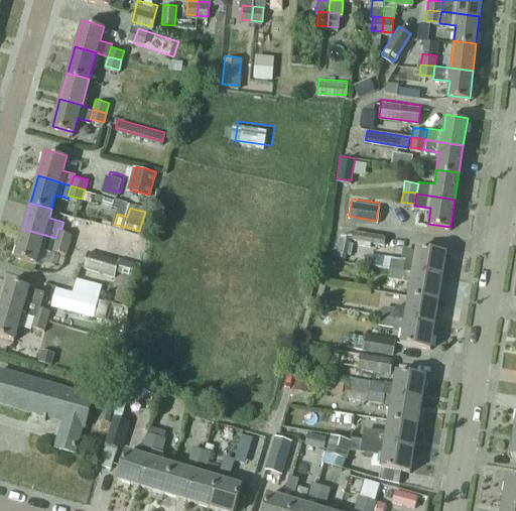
[(91,220),(88,229),(110,235),(105,252),(140,262),(148,236),(91,220)]
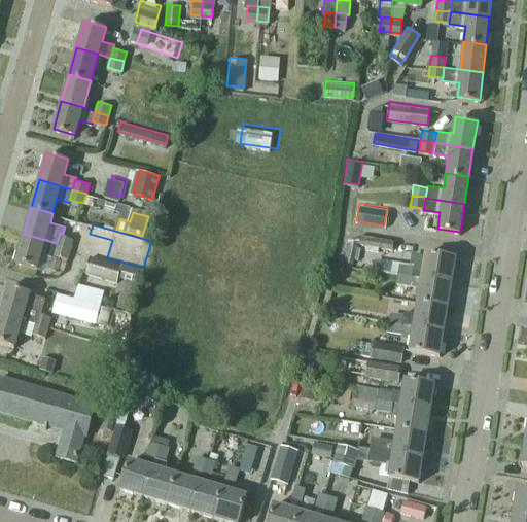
[(60,233),(57,243),(71,247),(73,239),(74,237),(63,234),(60,233)]
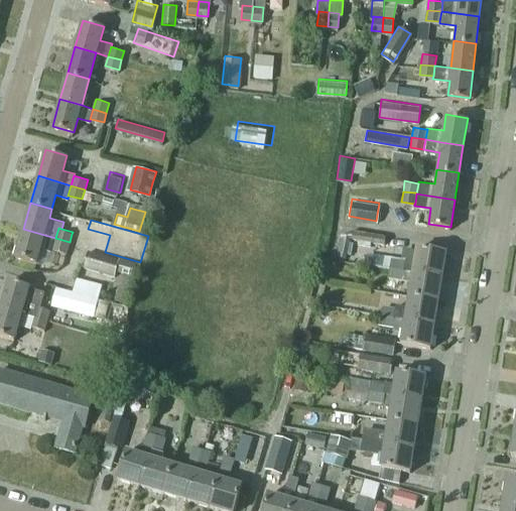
[(342,232),(341,236),(345,237),(345,236),(351,237),(394,245),(398,245),(399,237),(396,236),(353,229),(349,228),(348,233),(342,232)]
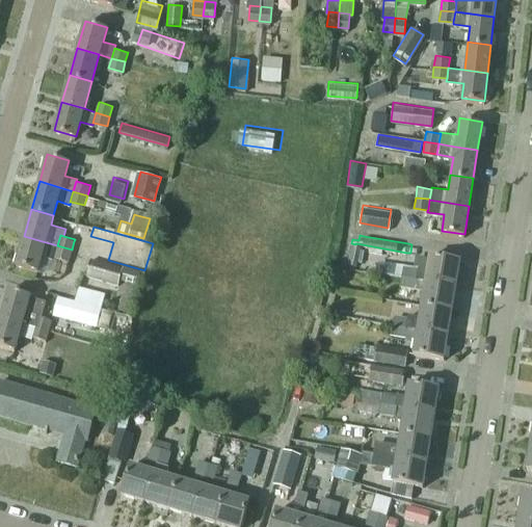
[(24,236),(16,263),(37,269),(43,254),(54,258),(55,256),(57,245),(46,242),(24,236)]
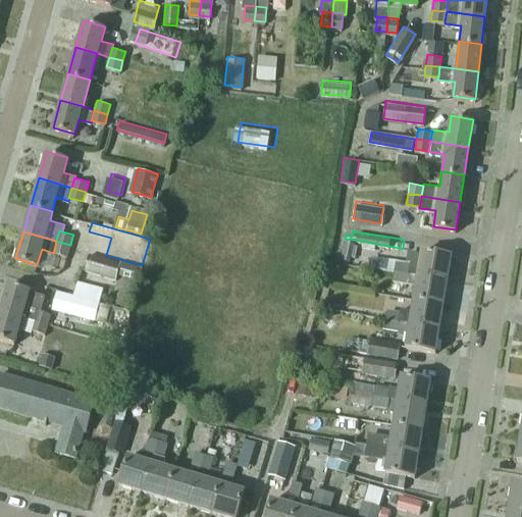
[(56,241),(54,251),(67,255),(69,246),(70,245),(56,241)]
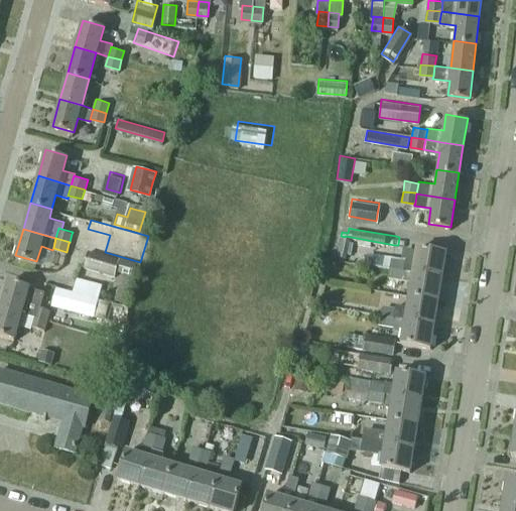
[(406,259),(404,268),(412,270),(442,275),(446,251),(416,246),(414,258),(406,257),(406,259)]
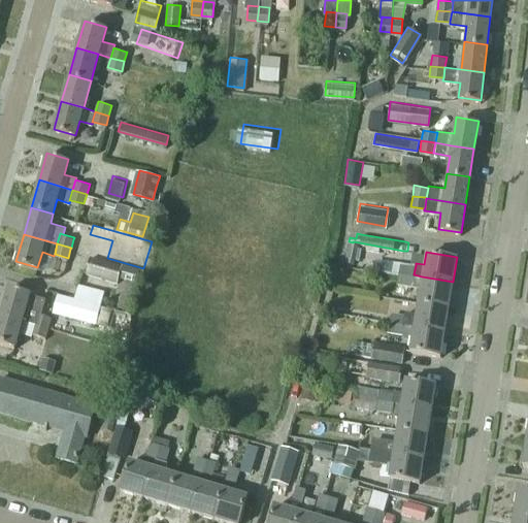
[(91,256),(86,271),(118,281),(120,274),(126,276),(137,280),(140,270),(122,265),(91,256)]
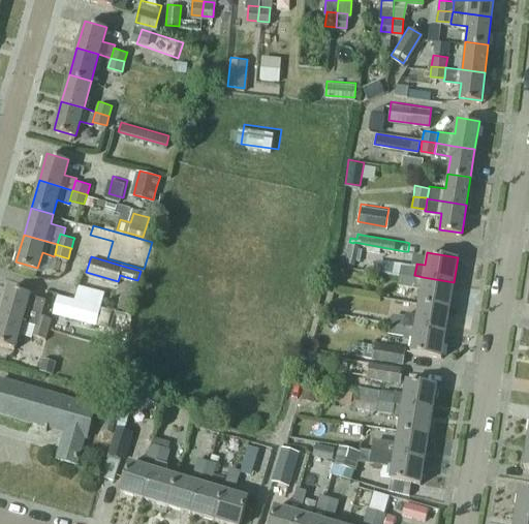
[(390,262),(389,271),(400,273),(402,264),(390,262)]
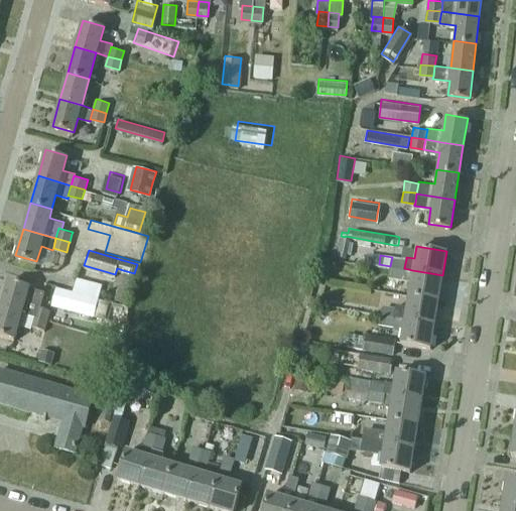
[(392,257),(390,266),(404,268),(406,259),(392,257)]
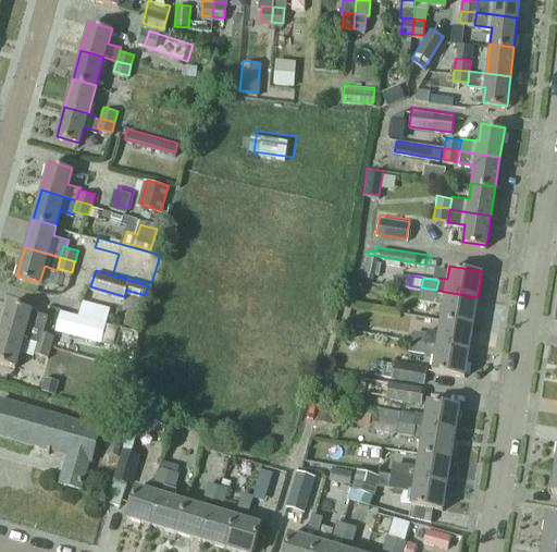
[(421,287),(420,297),(425,298),(435,299),(436,290),(421,287)]
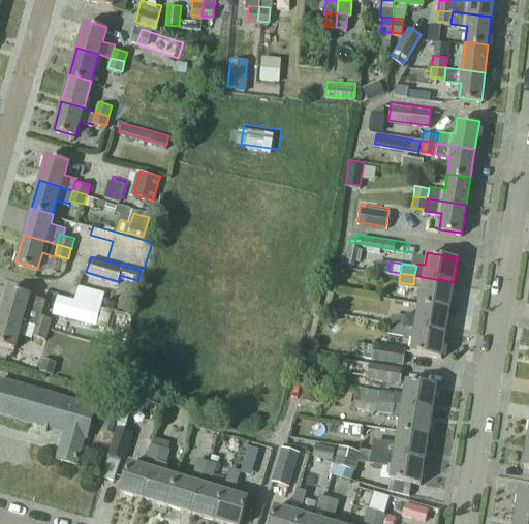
[(414,275),(413,284),(422,286),(418,301),(449,306),(454,282),(423,277),(414,275)]
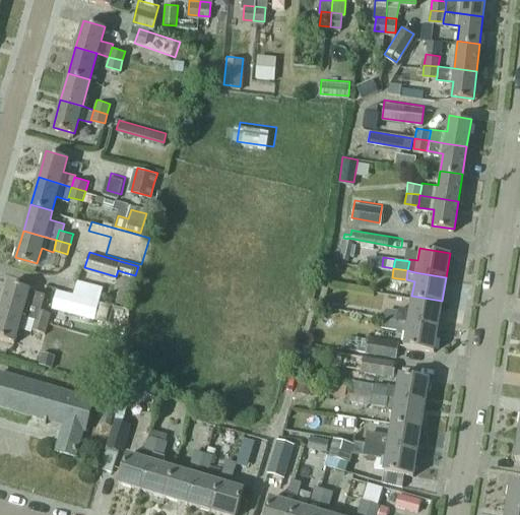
[(9,280),(1,308),(22,314),(35,317),(37,307),(41,309),(46,293),(29,288),(30,286),(9,280)]
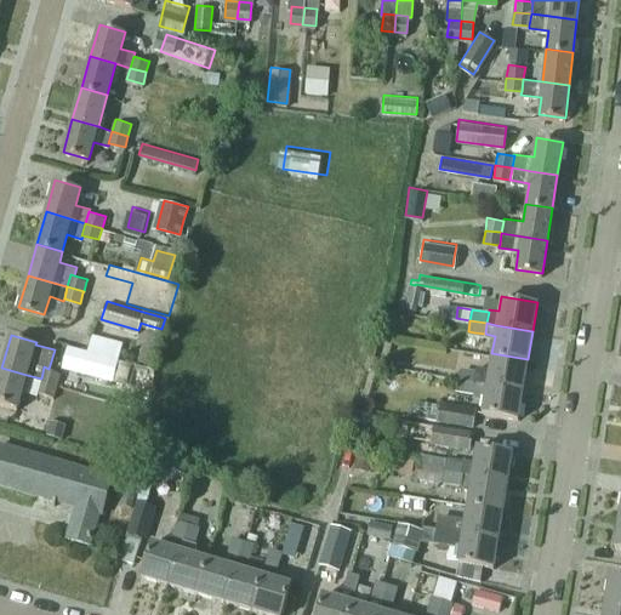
[(80,369),(112,377),(118,357),(86,348),(86,349),(80,369)]
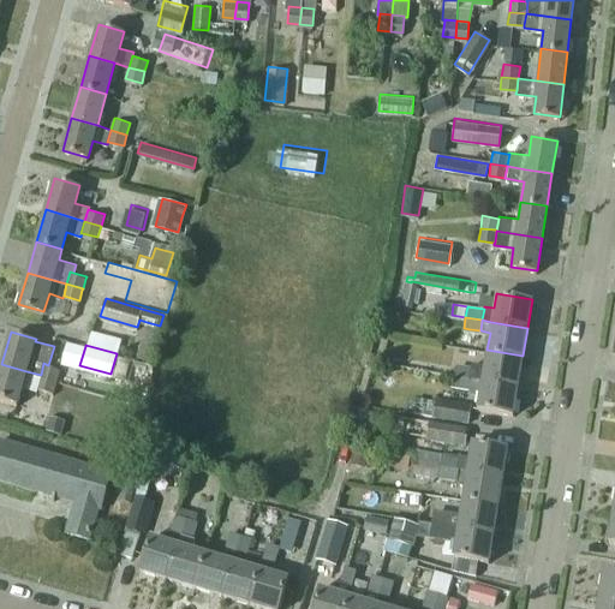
[(475,365),(472,376),(483,378),(518,383),(523,356),(487,350),(485,364),(475,362),(473,365),(475,365)]
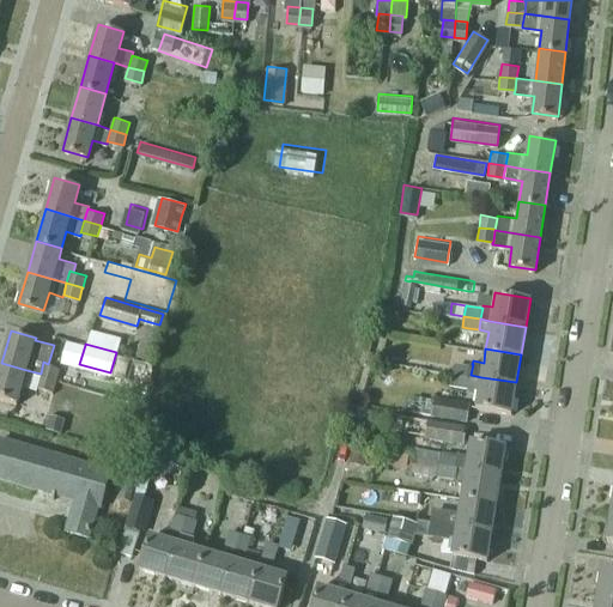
[(43,363),(41,374),(56,378),(60,366),(48,364),(43,362),(43,363)]
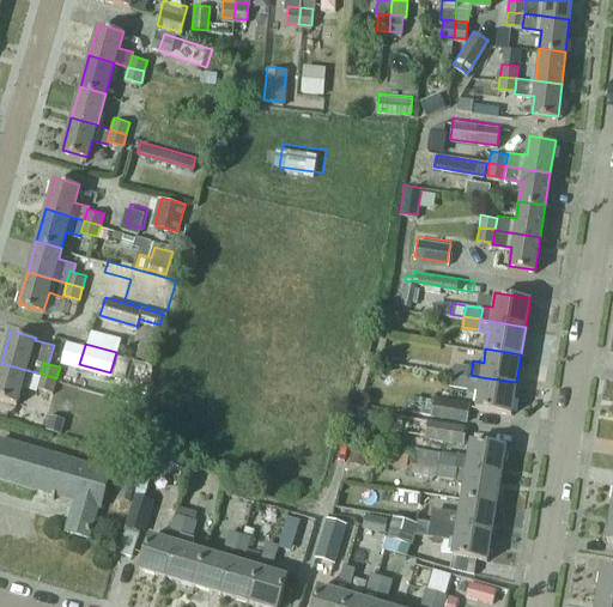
[(456,362),(455,372),(471,375),(473,364),(472,364),(456,362)]
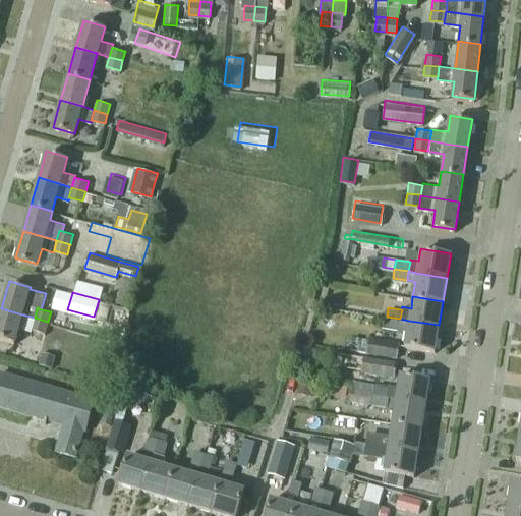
[(1,308),(0,311),(0,337),(14,342),(22,314),(1,308)]
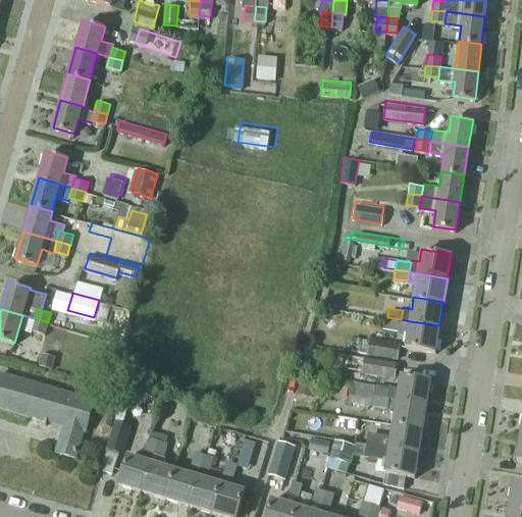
[(387,317),(385,326),(399,328),(400,328),(401,319),(387,317)]
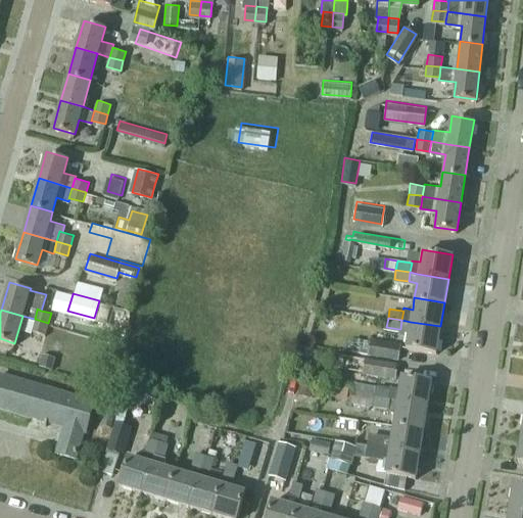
[(35,319),(32,329),(45,333),(48,323),(35,319)]
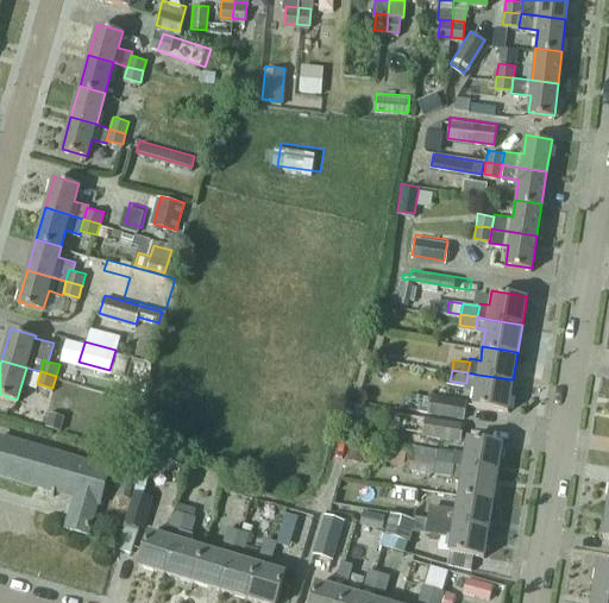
[(465,383),(465,387),(476,388),(473,402),(508,408),(513,379),(478,375),(468,372),(466,383),(465,383)]
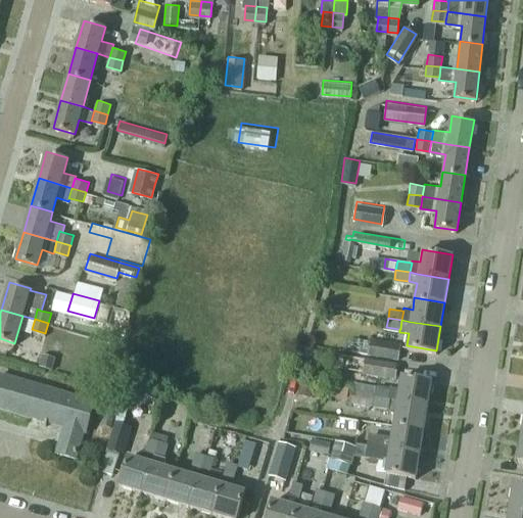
[(371,339),(369,351),(398,357),(400,342),(371,337),(371,339)]
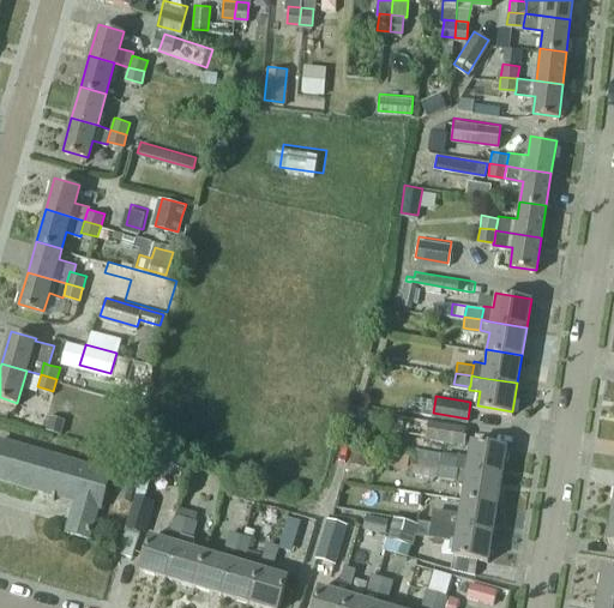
[(425,435),(464,443),(468,423),(428,417),(425,435)]
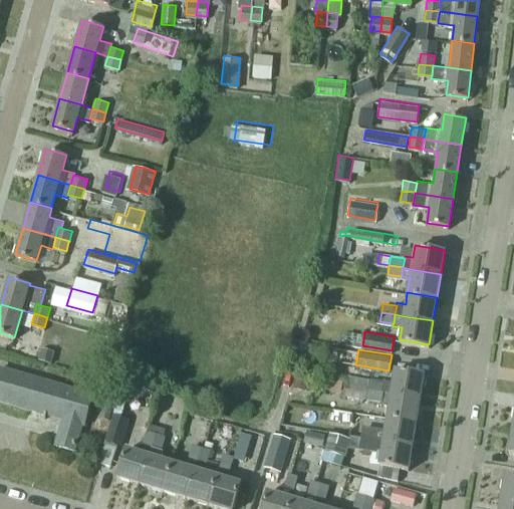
[(84,422),(93,392),(0,364),(0,398),(63,416),(56,443),(74,448),(81,421),(84,422)]
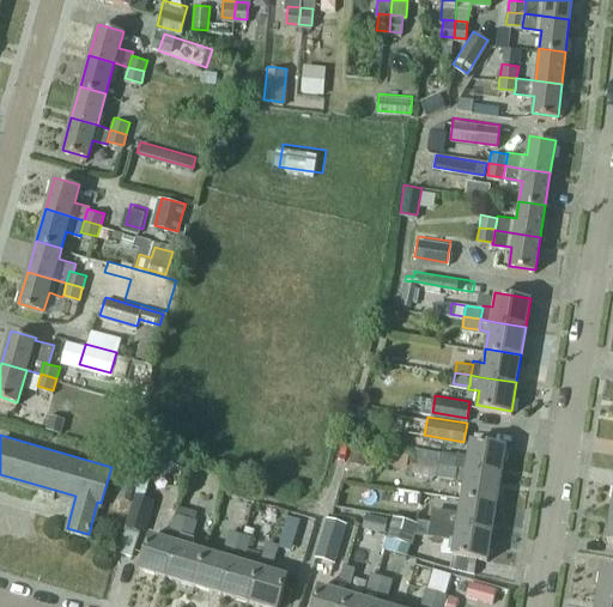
[(457,455),(456,466),(466,467),(502,473),(505,444),(471,438),(468,453),(459,451),(457,455)]
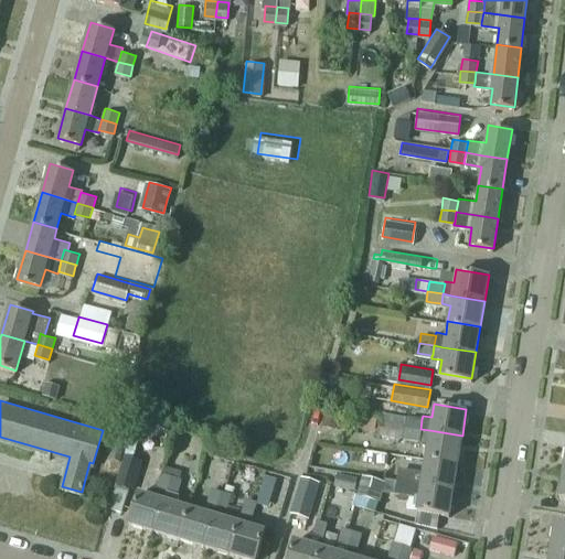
[(406,423),(405,427),(420,429),(422,419),(407,417),(406,423)]
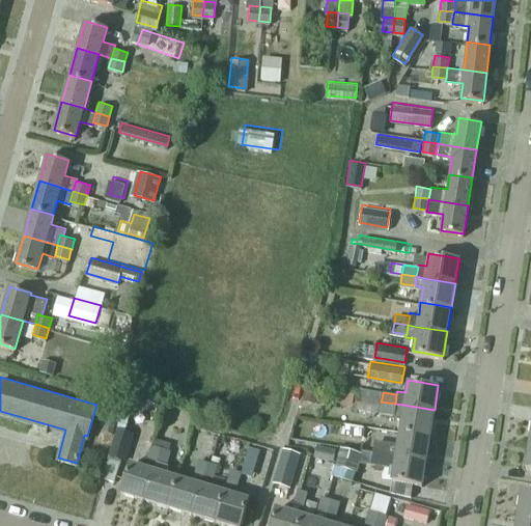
[(357,394),(355,407),(380,411),(381,402),(382,398),(360,394),(357,394)]
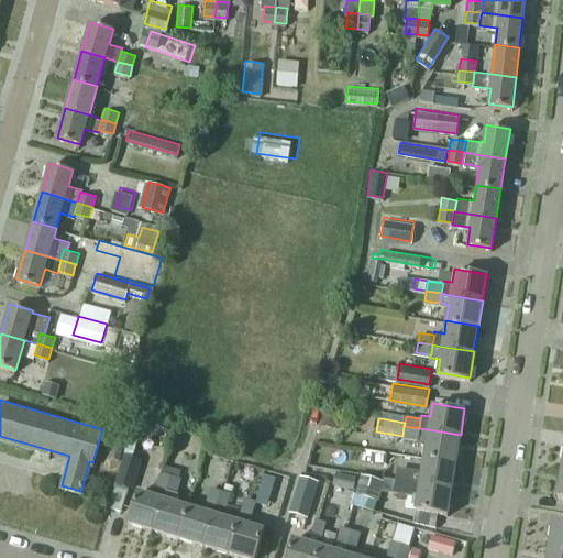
[(404,426),(403,436),(417,438),(419,428),(404,426)]
